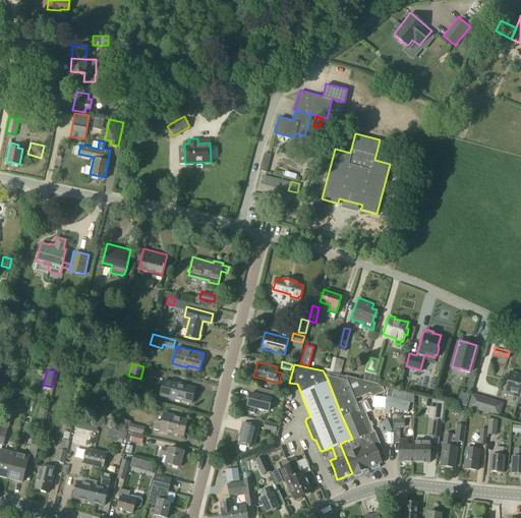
[(520,396),(520,392),(520,371),(511,369),(504,392),(520,396)]
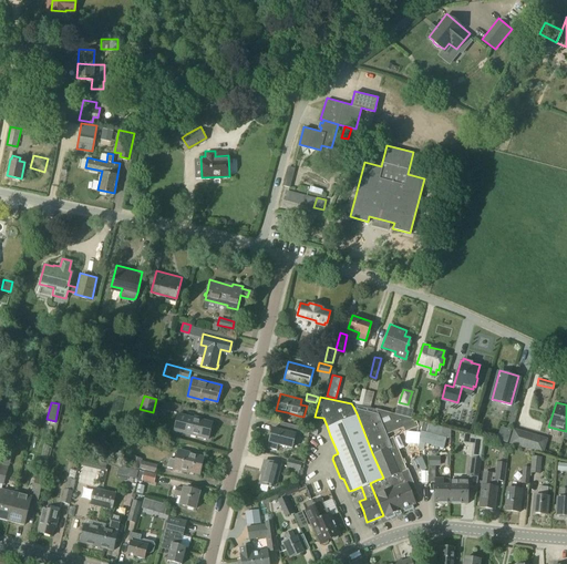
[(412,480),(408,468),(406,467),(405,468),(392,436),(388,438),(387,433),(403,427),(405,431),(418,426),(416,420),(414,421),(413,418),(377,409),(351,403),(353,407),(357,413),(372,453),(383,478),(381,479),(377,480),(370,483),(383,515),(384,515),(385,519),(394,515),(393,512),(394,511),(395,514),(400,513),(399,510),(401,509),(403,512),(412,508),(411,504),(414,503),(411,494),(418,492),(412,480)]
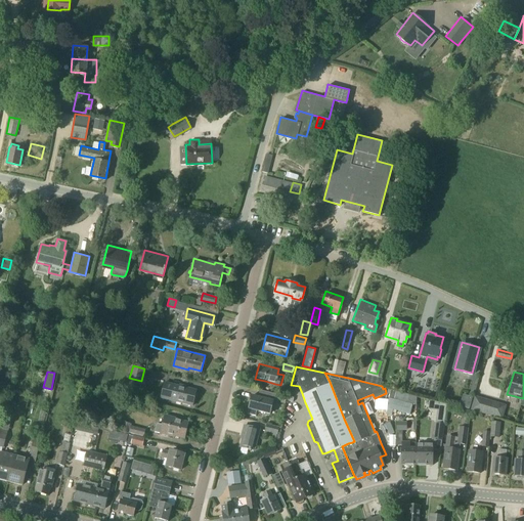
[(161,396),(172,399),(192,404),(195,389),(165,381),(161,396)]
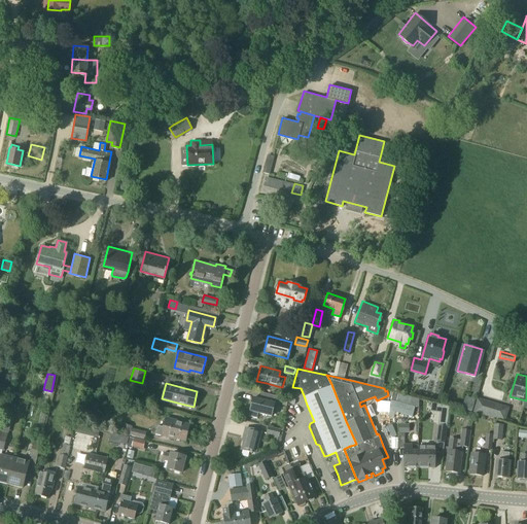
[(412,395),(398,391),(396,399),(410,404),(412,395)]
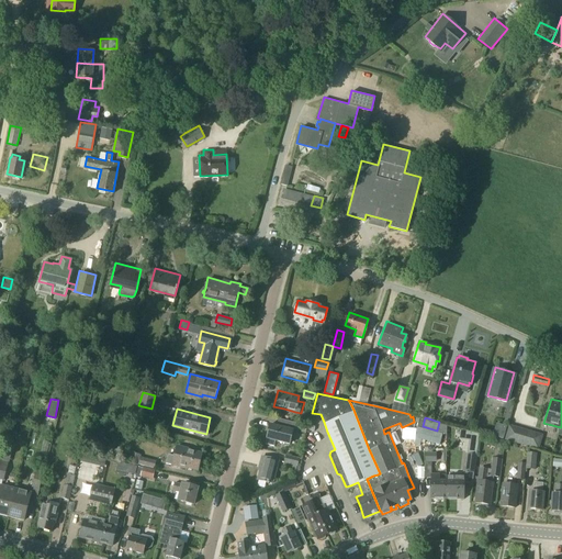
[(307,425),(296,422),(294,428),(305,431),(307,425)]
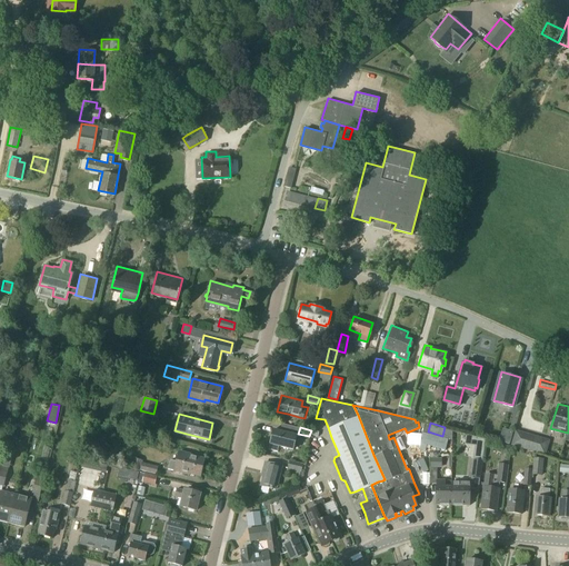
[(273,428),(270,443),(268,448),(277,450),(279,445),(292,448),(296,434),(273,428)]
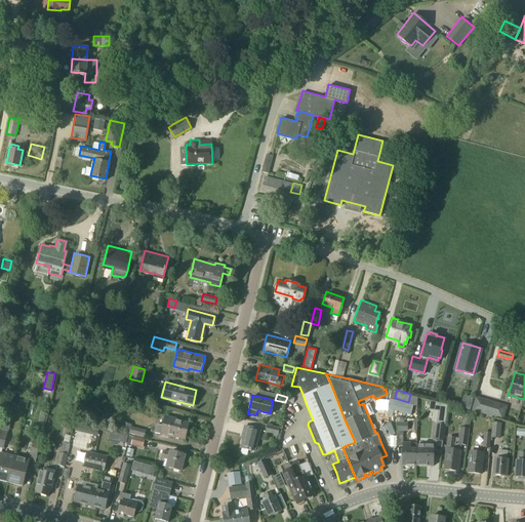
[(472,409),(480,411),(484,399),(476,396),(472,409)]
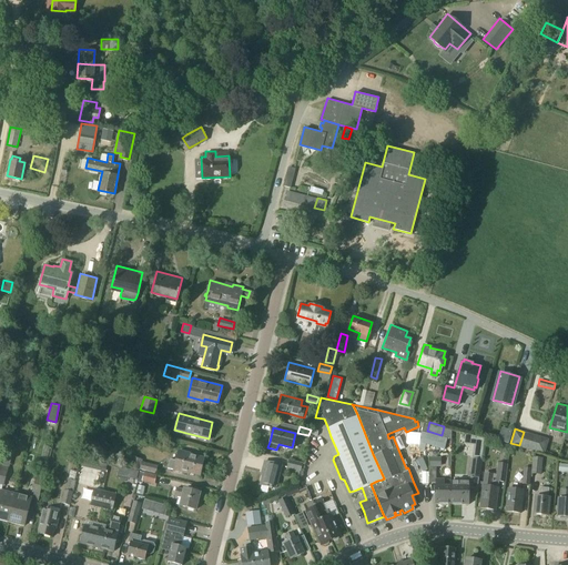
[(310,440),(307,453),(316,454),(318,441),(310,440)]
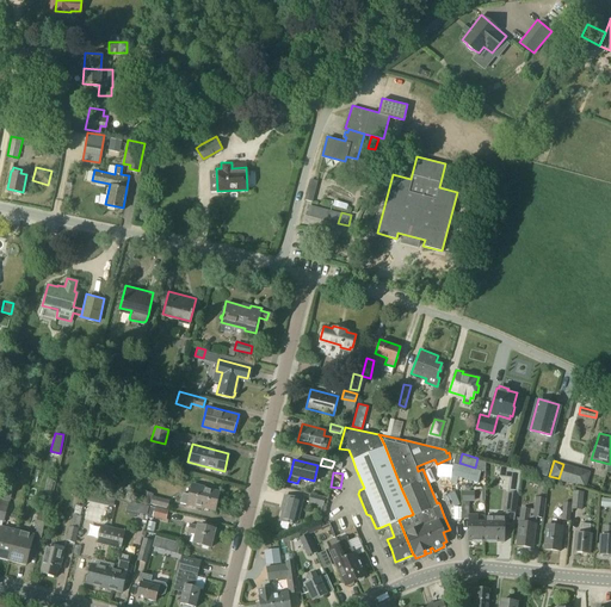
[(180,502),(186,503),(203,508),(204,505),(215,508),(220,491),(201,485),(201,484),(192,482),(190,493),(184,491),(180,502)]
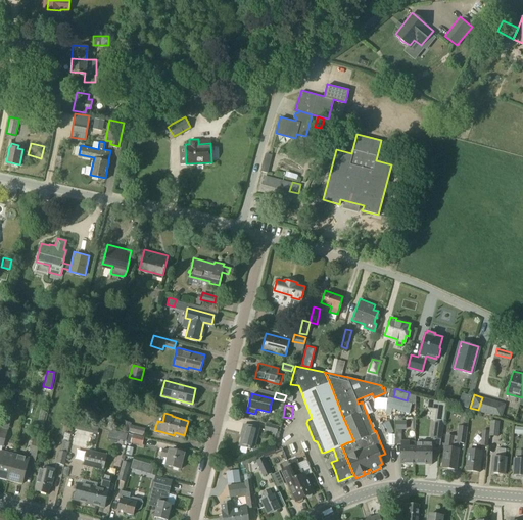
[(145,427),(131,423),(132,421),(123,419),(121,429),(129,431),(130,429),(143,433),(145,427)]
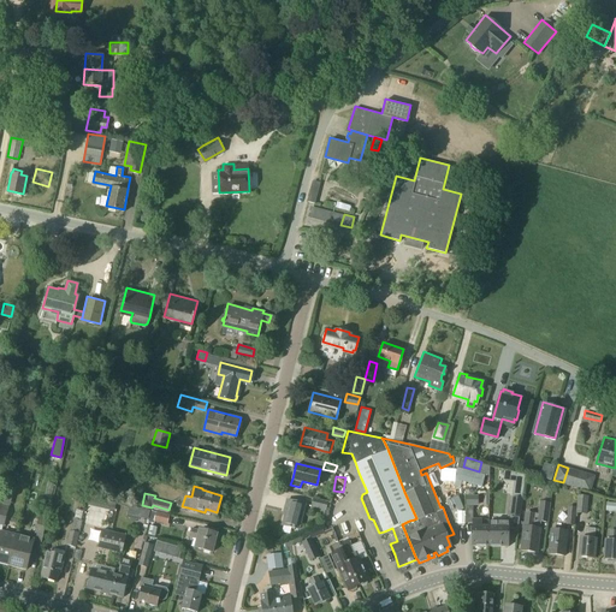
[(587,495),(578,494),(576,511),(586,512),(587,495)]
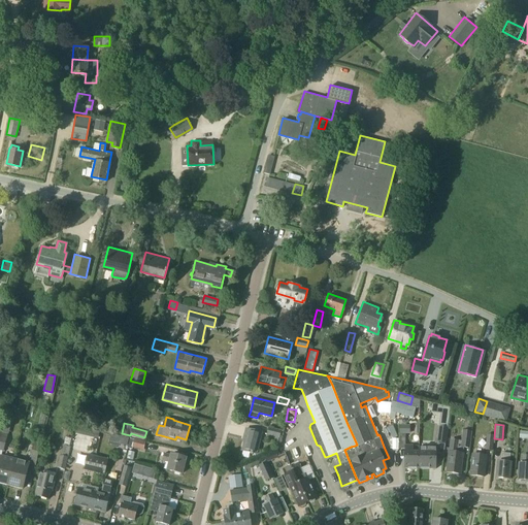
[(447,426),(438,425),(436,440),(444,441),(447,426)]
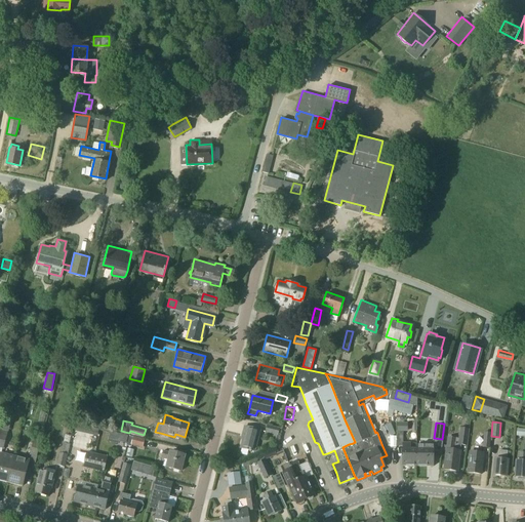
[(265,430),(274,433),(277,434),(279,427),(267,424),(265,430)]
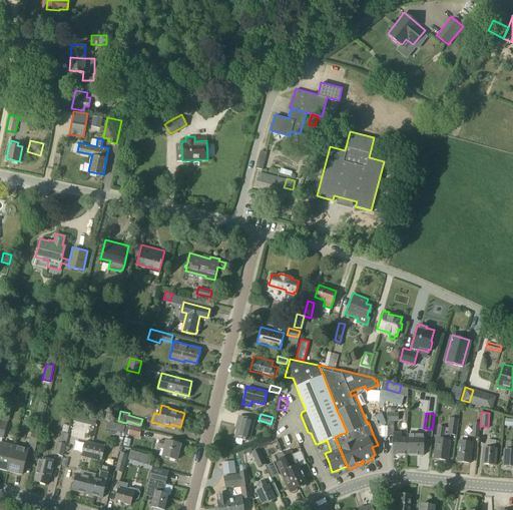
[(248,440),(253,419),(238,415),(236,425),(237,425),(234,437),(243,439),(243,440),(244,440),(245,439),(248,440)]
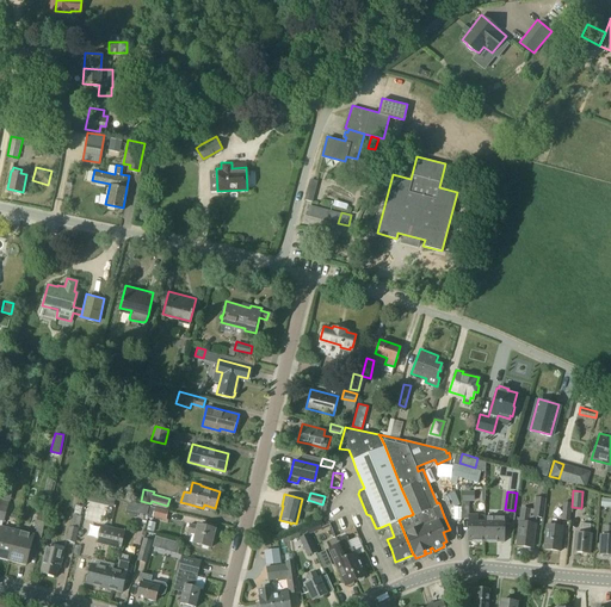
[(534,508),(520,507),(516,544),(532,546),(536,515),(542,516),(544,497),(536,496),(534,508)]
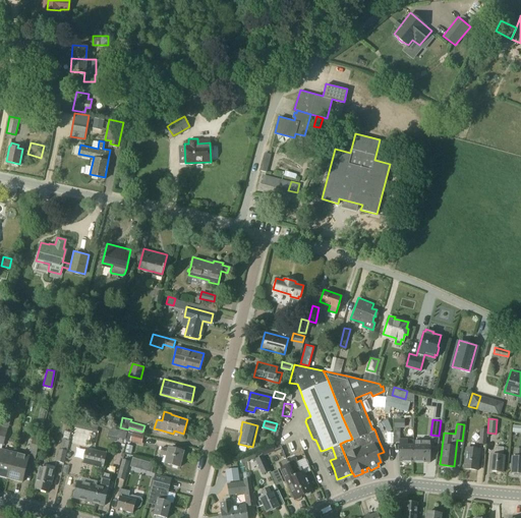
[(487,428),(480,427),(478,442),(485,443),(487,428)]
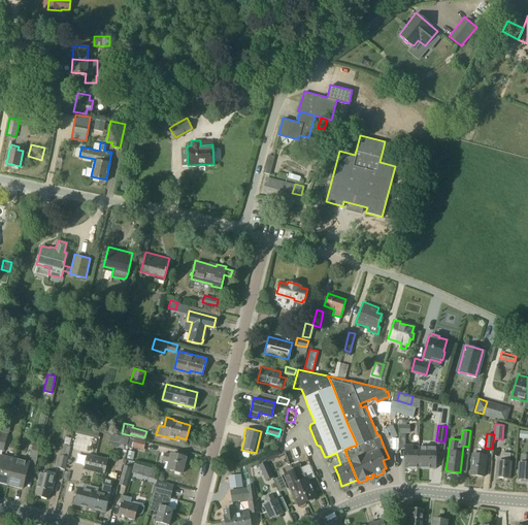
[(118,441),(120,441),(126,444),(128,437),(120,434),(118,441)]
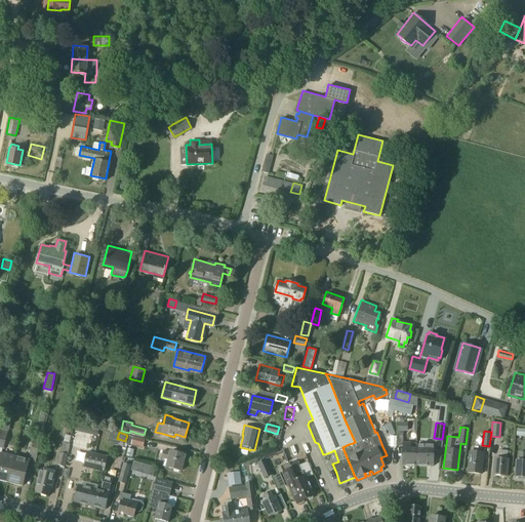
[(145,438),(133,435),(131,442),(143,444),(145,438)]
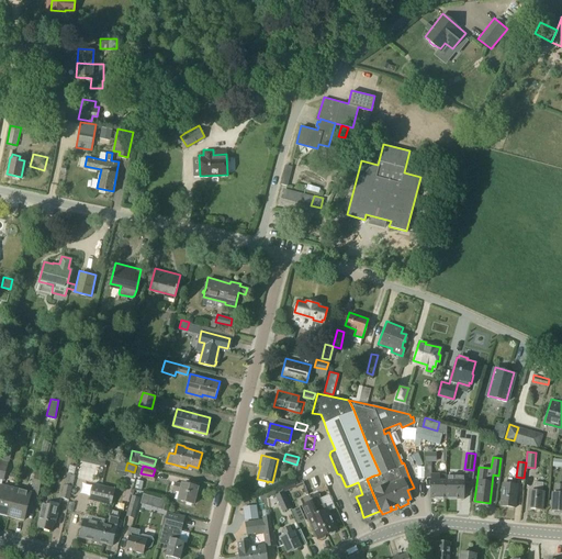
[(299,478),(310,474),(307,468),(298,472),(299,478)]
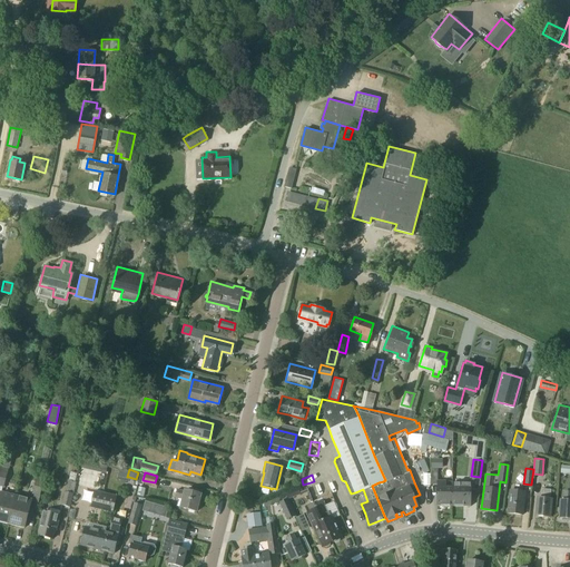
[(45,477),(37,476),(30,507),(37,508),(45,477)]
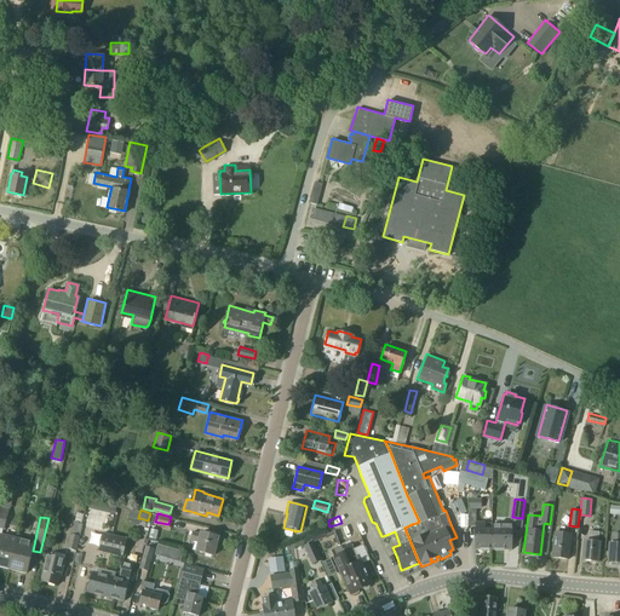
[(351,517),(342,520),(344,527),(354,523),(351,517)]
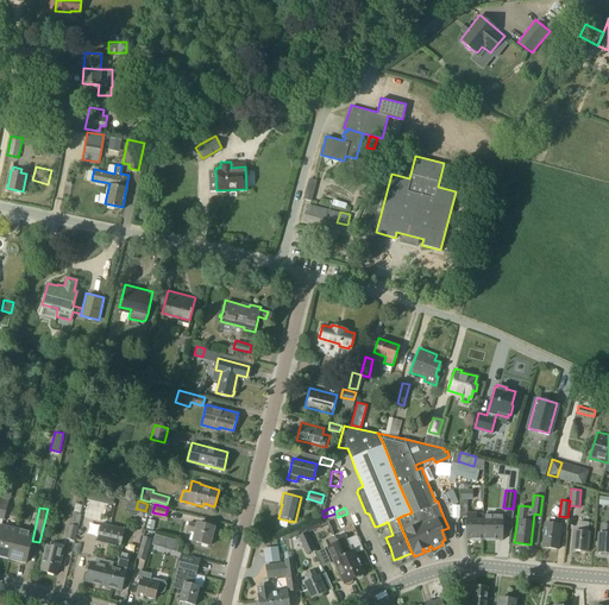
[(73,511),(70,522),(79,524),(81,512),(73,511)]
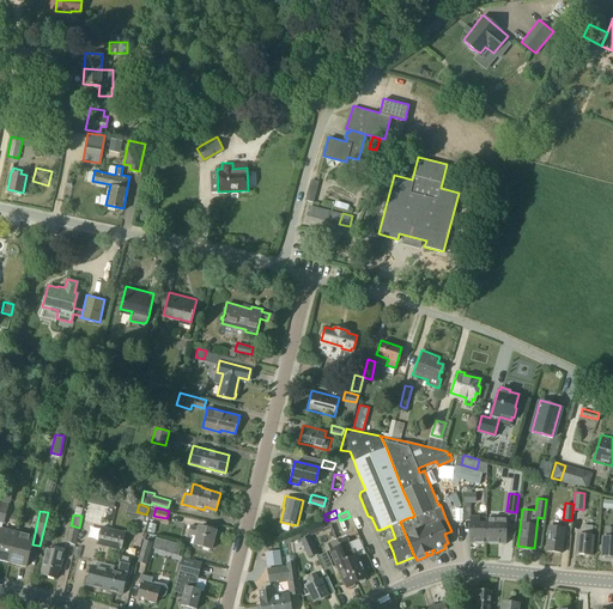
[(485,542),(485,523),(478,523),(478,516),(471,516),(469,542),(485,542)]
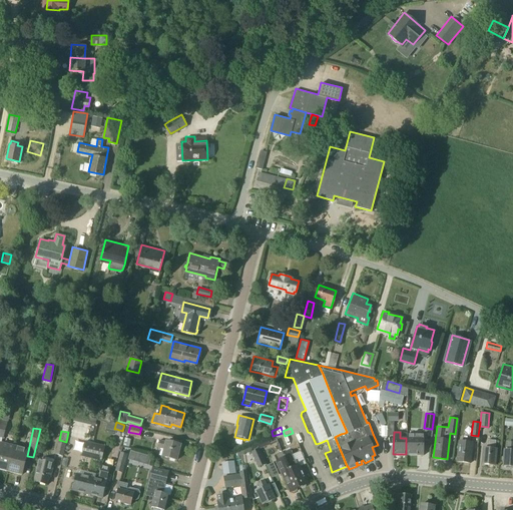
[(286,446),(298,442),(296,434),(283,438),(286,446)]
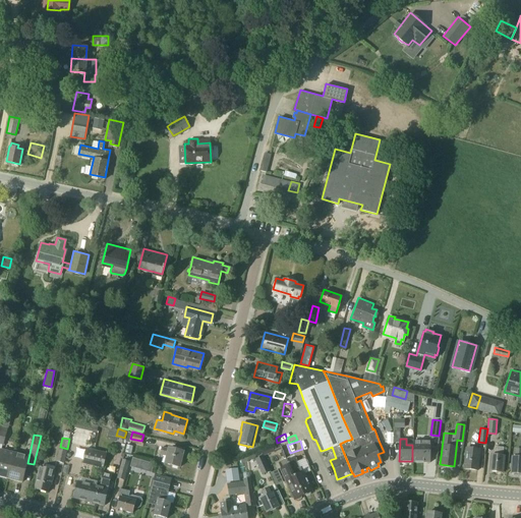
[(413,441),(412,445),(412,461),(429,461),(429,441),(413,441)]
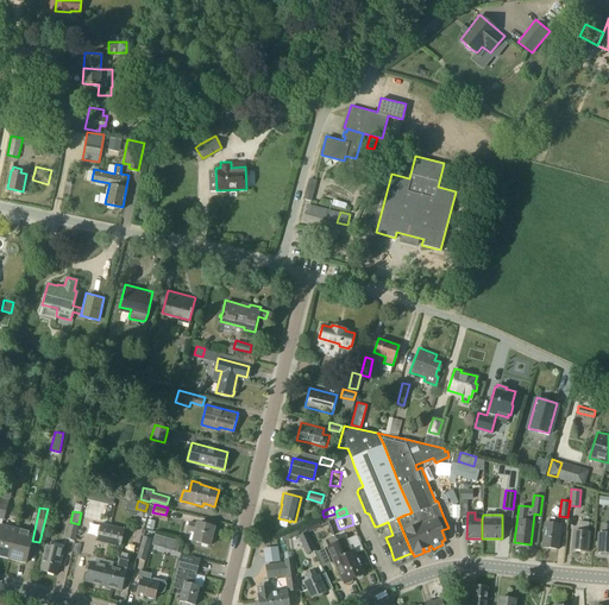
[(299,531),(306,528),(306,530),(320,525),(318,520),(297,527),(299,531)]
